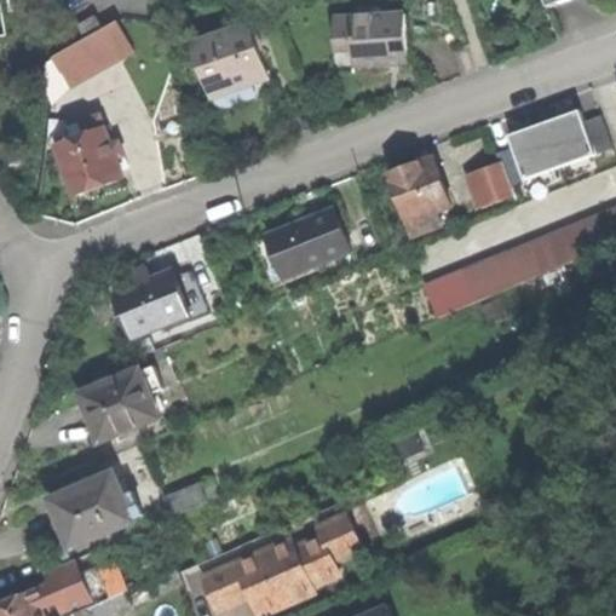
[(81,34),(98,26),(92,13),(75,22),(81,34)]
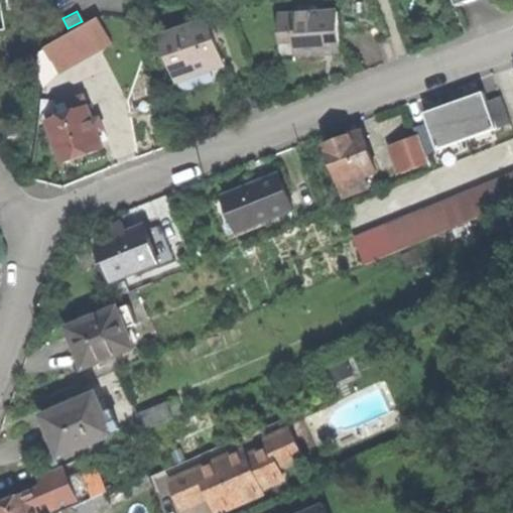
[(326,50),(337,49),(335,11),(314,12),(277,14),(278,38),(291,37),(292,51),(323,50),(326,50)]
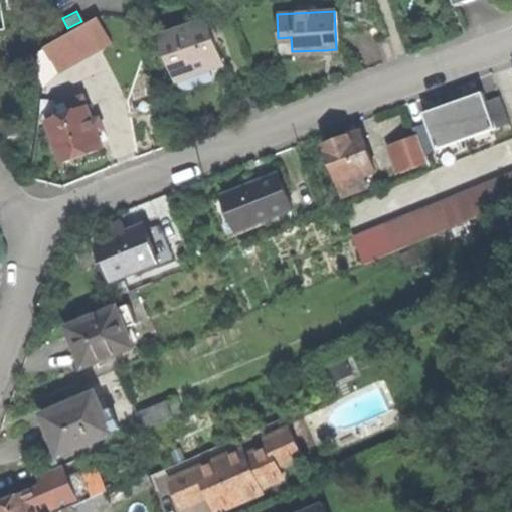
[(42,46),(55,70),(98,46),(108,40),(94,16),(42,46)]
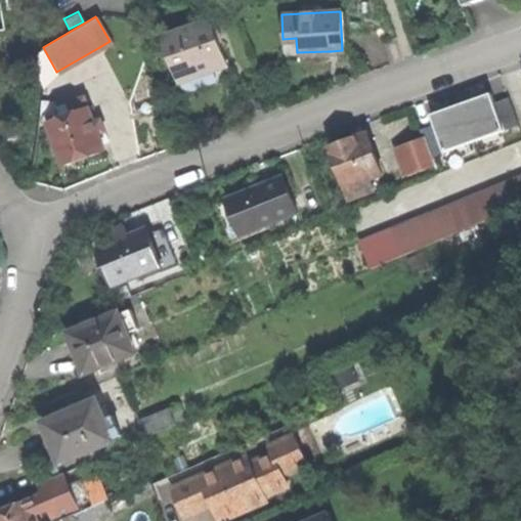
[(210,68),(225,62),(216,36),(210,19),(161,36),(175,76),(209,64),(210,68)]
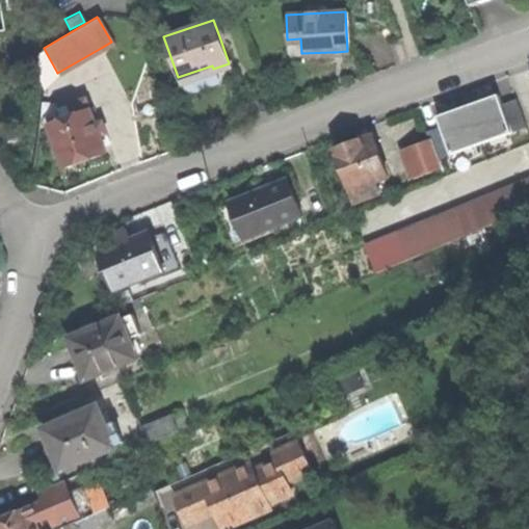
[(484,96),(466,103),(479,141),(510,131),(500,103),(496,91),(484,96)]
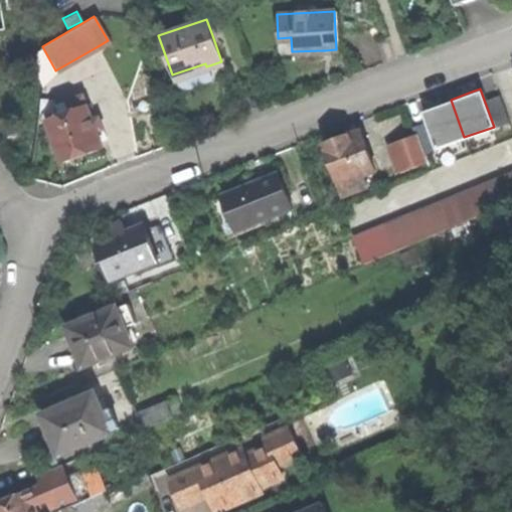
[(59,161),(101,146),(95,130),(91,119),(81,93),(66,99),(70,110),(44,120),(59,161)]
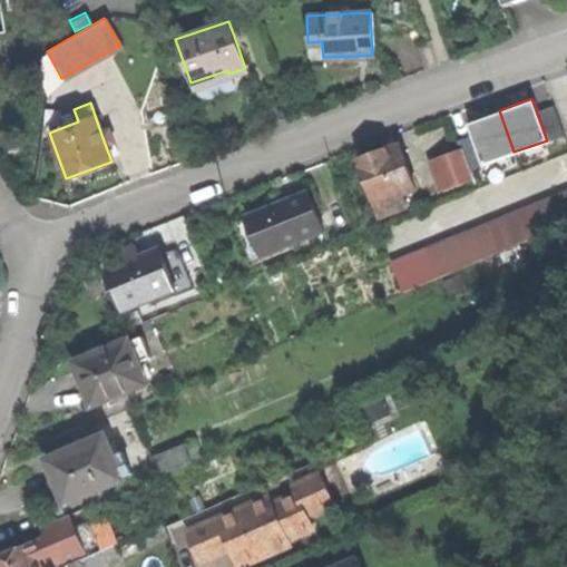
[(536,110),(547,140),(563,135),(551,105),(536,110)]
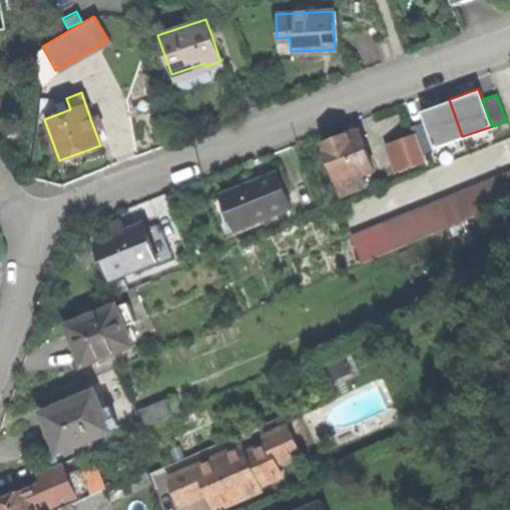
[(433,146),(462,136),(449,99),(429,106),(420,109),(424,119),(433,146)]
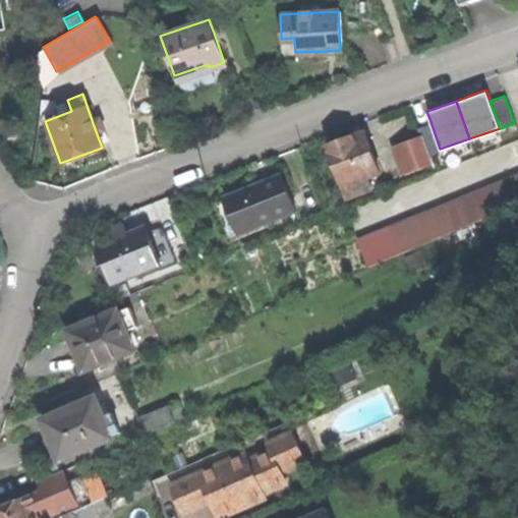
[(98,117),(92,120),(96,131),(99,130),(103,128),(98,117)]
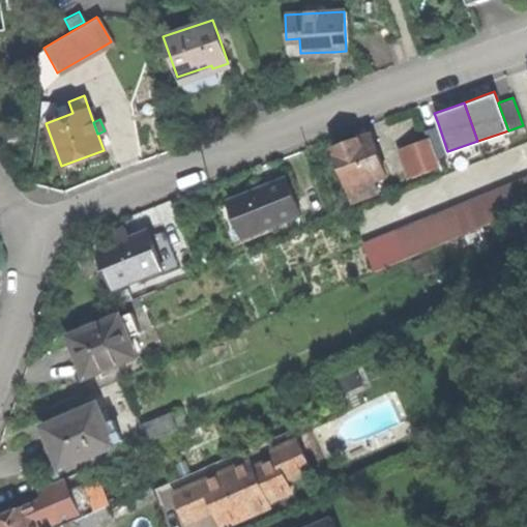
[(433,156),(447,151),(438,123),(422,128),(427,139),(433,156)]
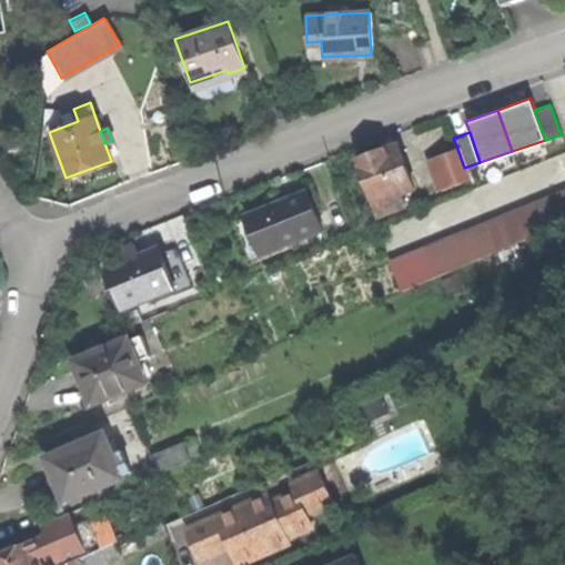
[(356,158),(373,202),(400,192),(412,188),(395,143),(392,144),(384,148),(356,158)]
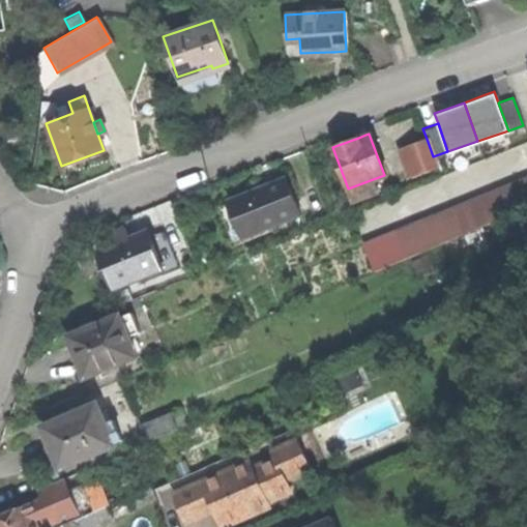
[(399,149),(408,175),(436,166),(433,156),(427,139),(423,140),(399,149)]
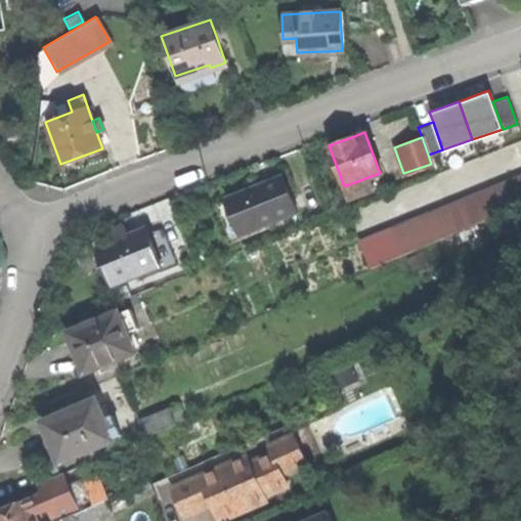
[(520,174),(357,242),(368,270),(487,219),(520,204),(520,174)]
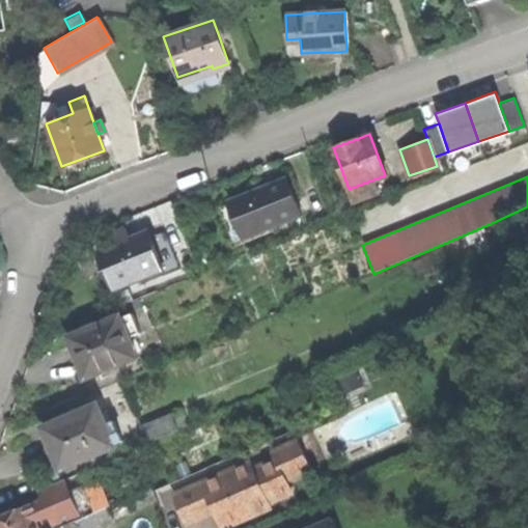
[(227,201),(241,235),(268,225),(299,213),(285,178),(262,187),(257,189),(227,201)]
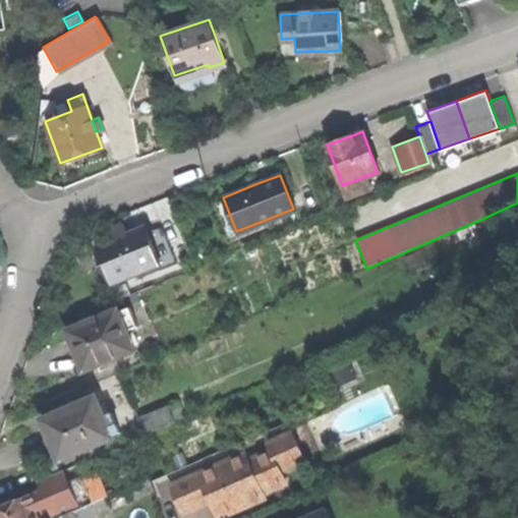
[(366,176),(342,185),(346,196),(370,187),(366,176)]
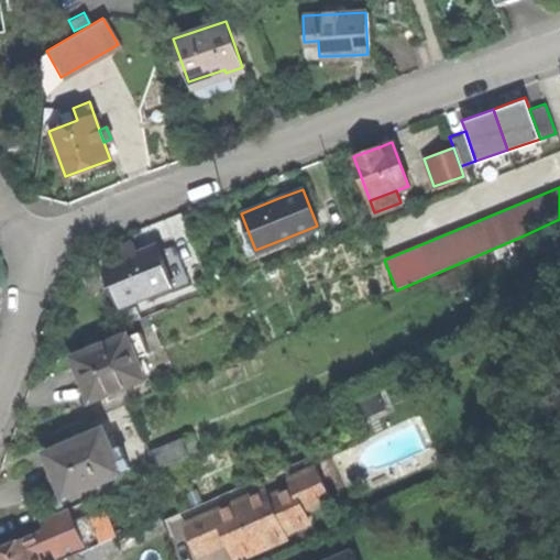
[(117,245),(121,257),(135,252),(131,240),(122,243),(117,245)]
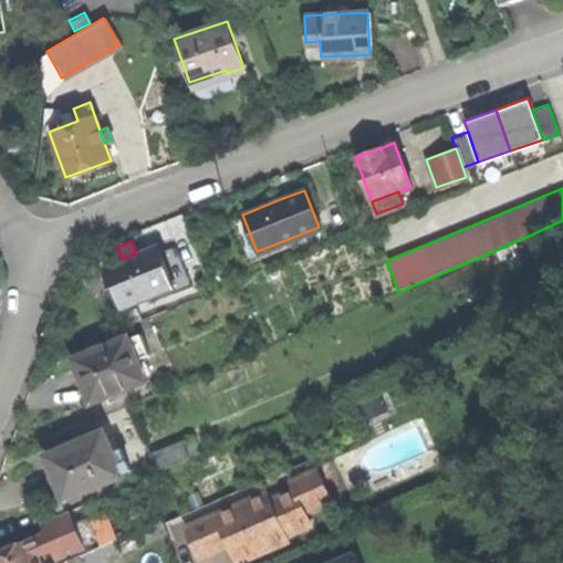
[(174,243),(158,250),(163,261),(178,254),(174,243)]
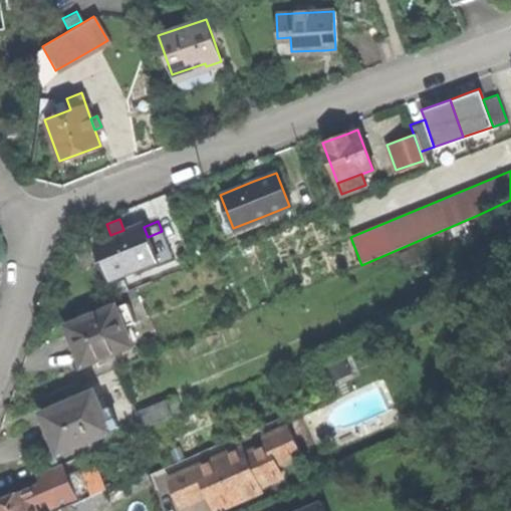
[(155,260),(157,259),(148,237),(144,227),(142,223),(123,230),(110,235),(93,242),(99,256),(108,279),(155,260)]
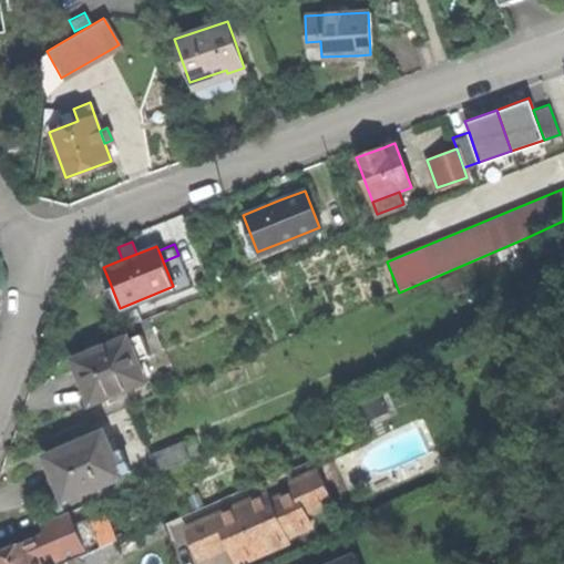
[(191,285),(178,255),(163,262),(173,286),(171,287),(173,293),(191,285)]
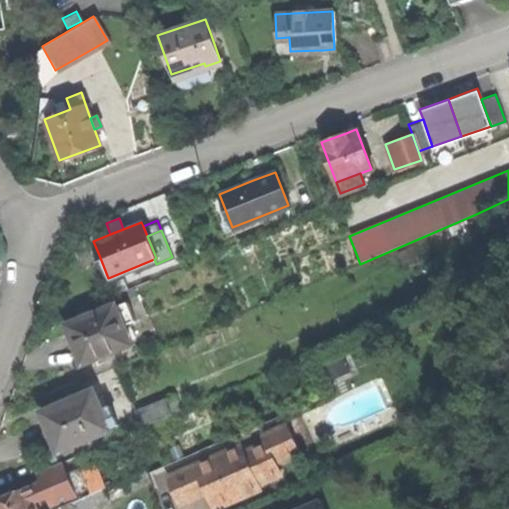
[(412,245),(397,250),(402,264),(416,259),(412,245)]
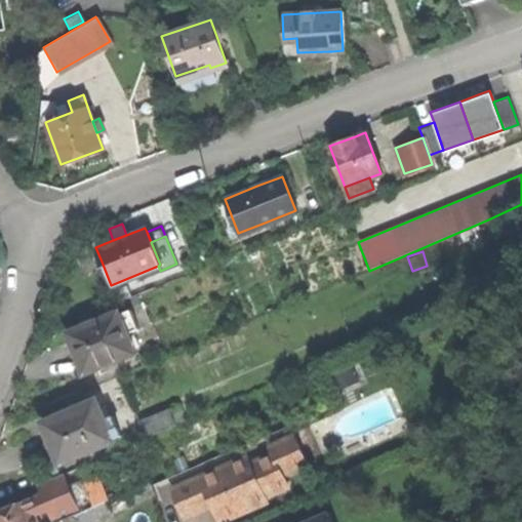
[(133,352),(126,333),(137,328),(129,309),(119,314),(118,311),(68,331),(69,336),(84,371),(106,363),(133,352)]
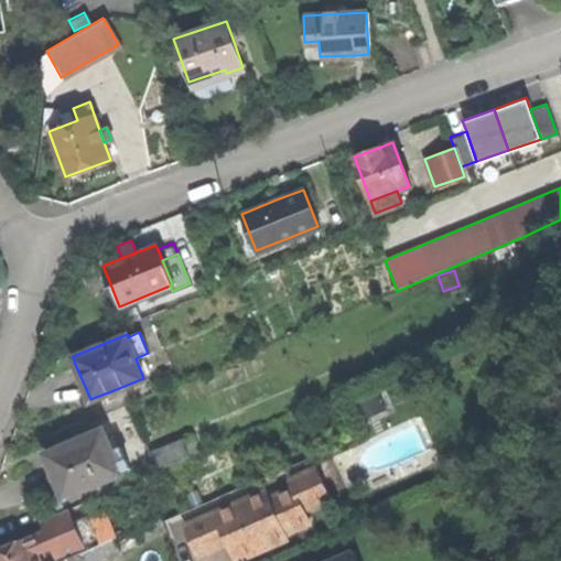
[(360,417),(383,408),(376,390),(354,400),(360,417)]
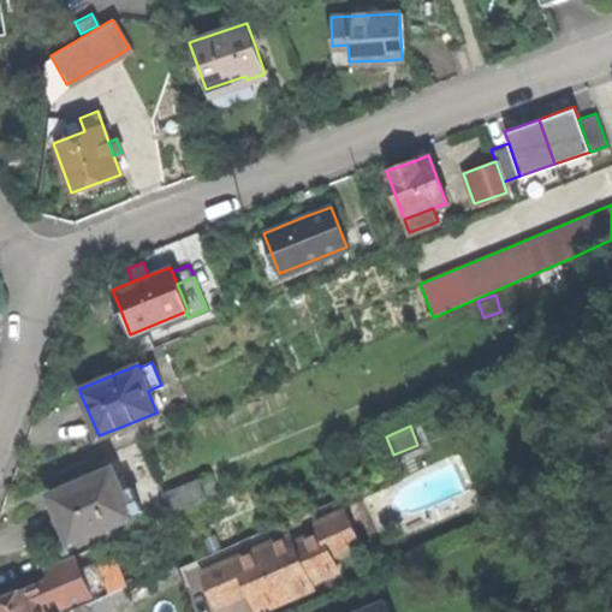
[(49,494),(70,541),(131,515),(130,514),(140,509),(130,486),(120,489),(111,468),(70,486),(49,494)]
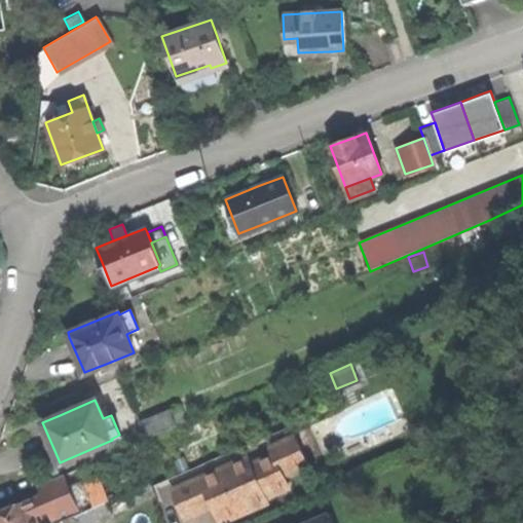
[(144,437),(174,424),(167,410),(143,420),(137,422),(144,437)]
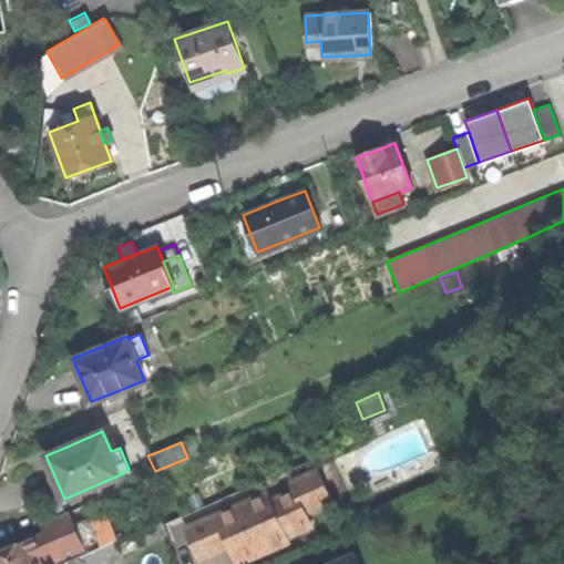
[(268,499),(284,534),(309,523),(304,510),(329,499),(316,469),(289,481),(293,488),(268,499)]
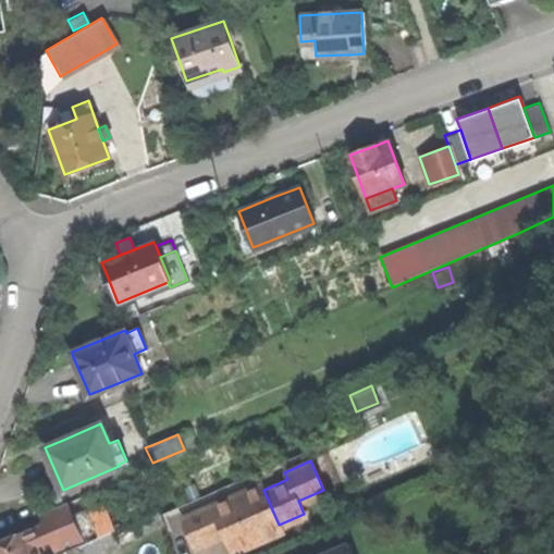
[(281,530),(279,525),(263,490),(260,482),(181,517),(194,546),(223,533),(230,549),(231,551),(281,530)]
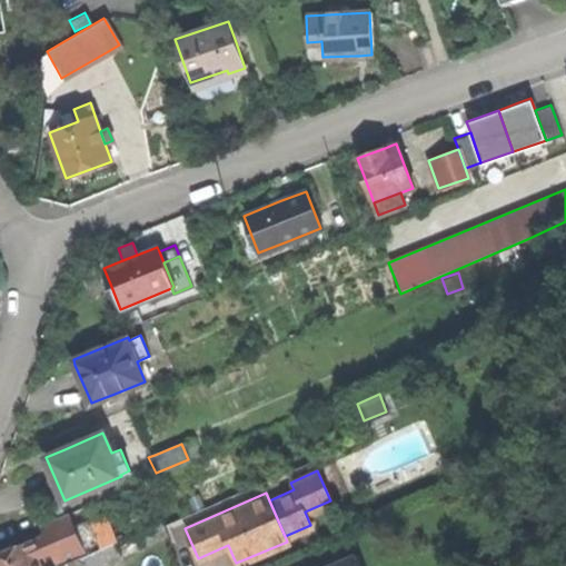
[(42,534),(35,537),(41,555),(37,557),(40,565),(53,565),(59,564),(79,555),(85,553),(66,512),(51,518),(38,524),(42,534)]
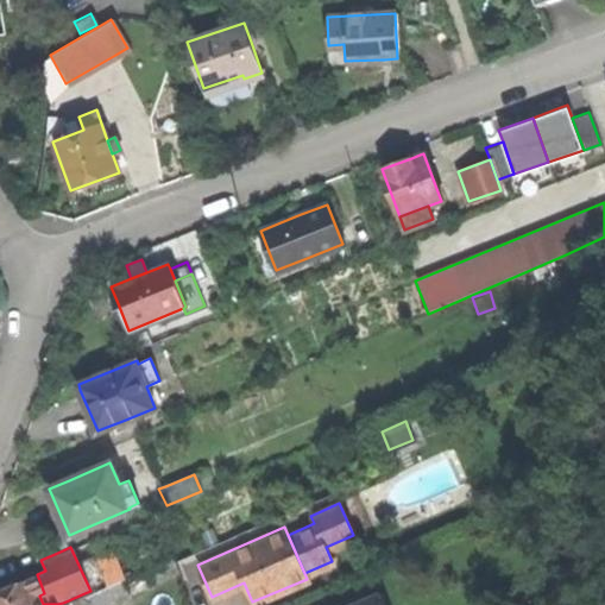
[(176,569),(170,555),(143,567),(149,581),(176,569)]
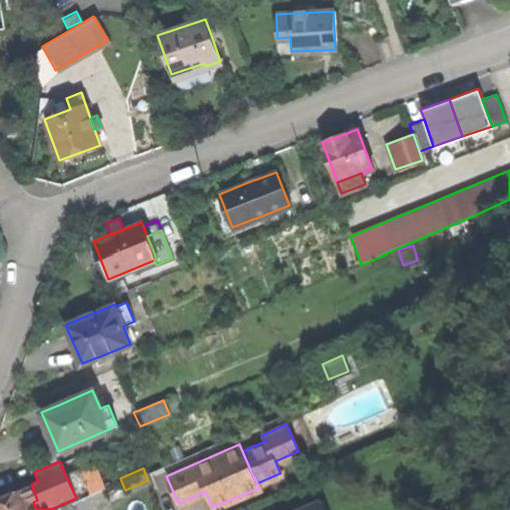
[(0,509),(36,509),(33,502),(37,500),(31,484),(0,498),(0,509)]
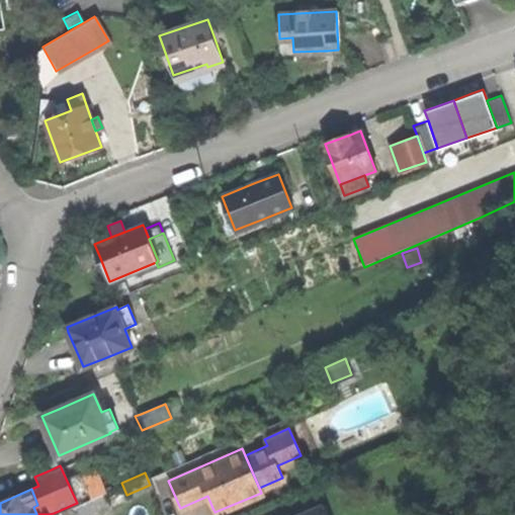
[(72,505),(54,513),(54,514),(83,514),(109,504),(103,491),(77,503),(72,505)]
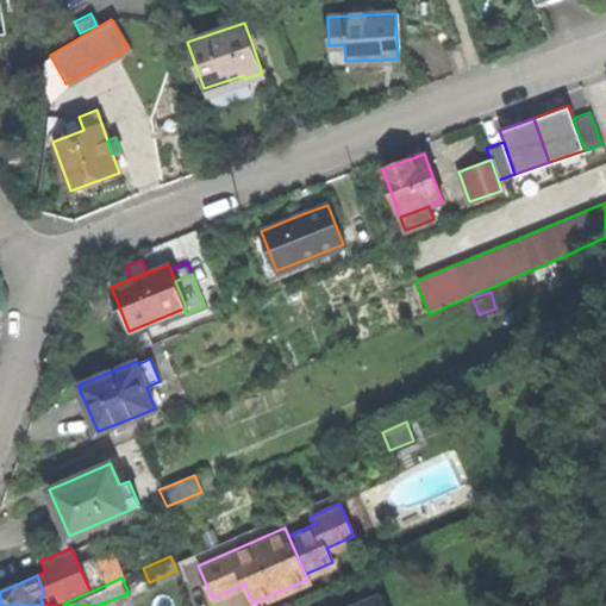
[(391,605),(381,585),(331,605),(391,605)]
